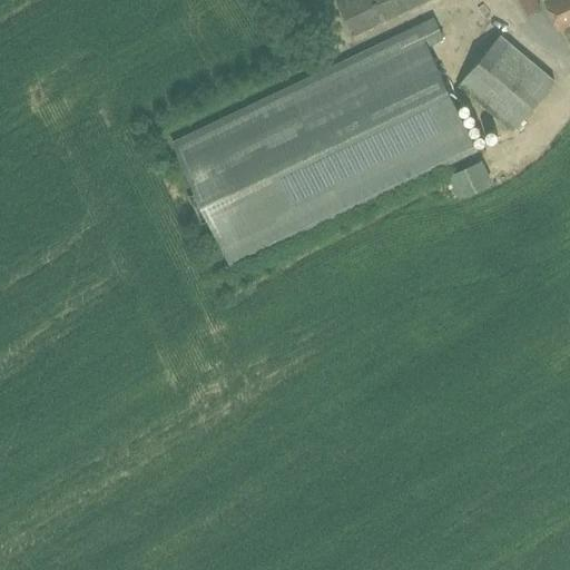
[(353,35),(428,0),(344,0),(338,3),(353,35)]
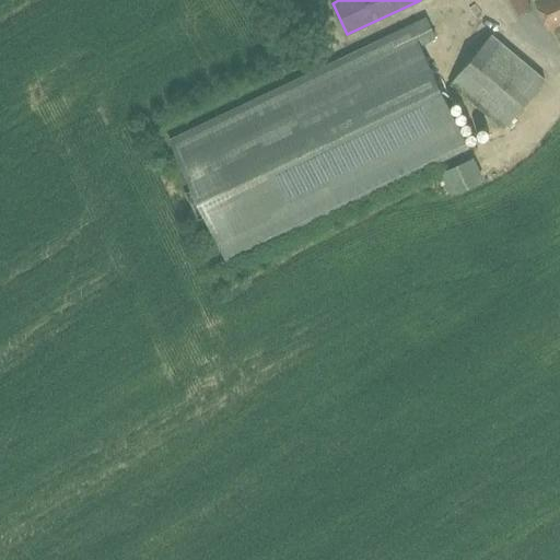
[(533,0),(515,0),(523,18),(537,12),(533,0)]
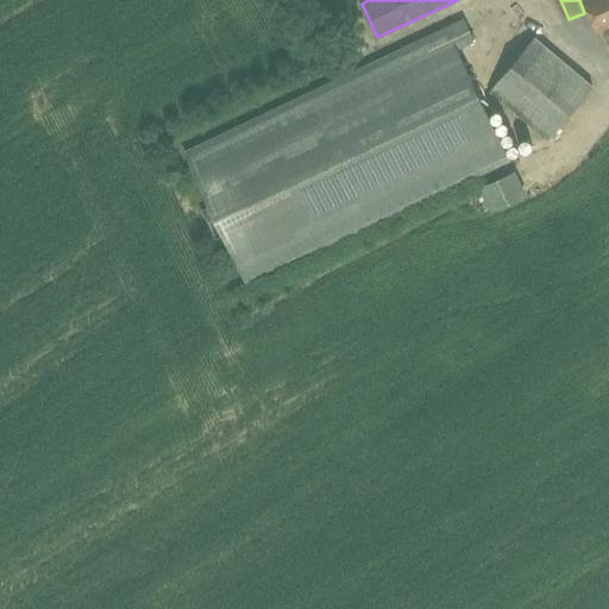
[(608,0),(588,0),(583,2),(597,31),(608,24),(608,0)]
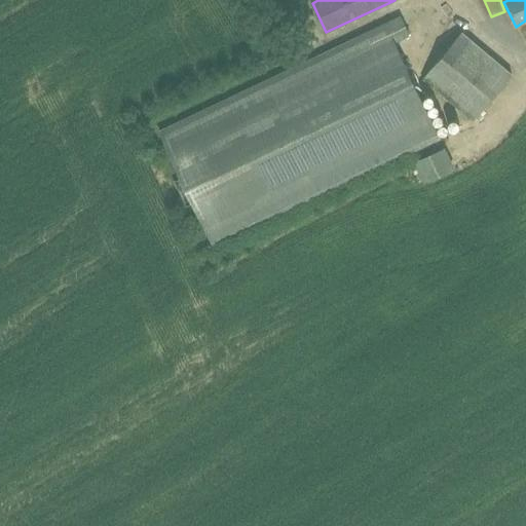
[(395,43),(409,36),(401,17),(159,130),(213,246),(439,140),(395,43)]
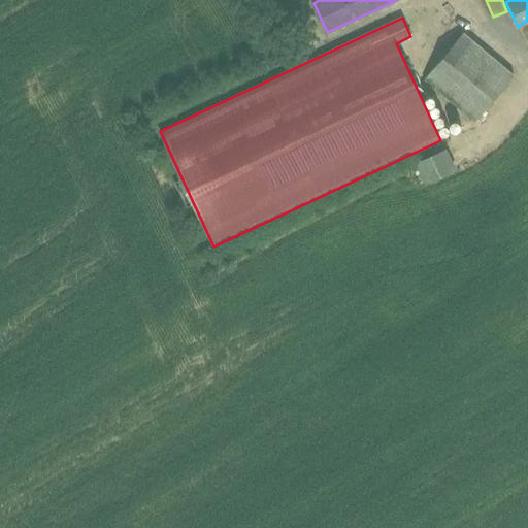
[(527,109),(494,38),(437,64),(482,158),(527,135),(527,109)]
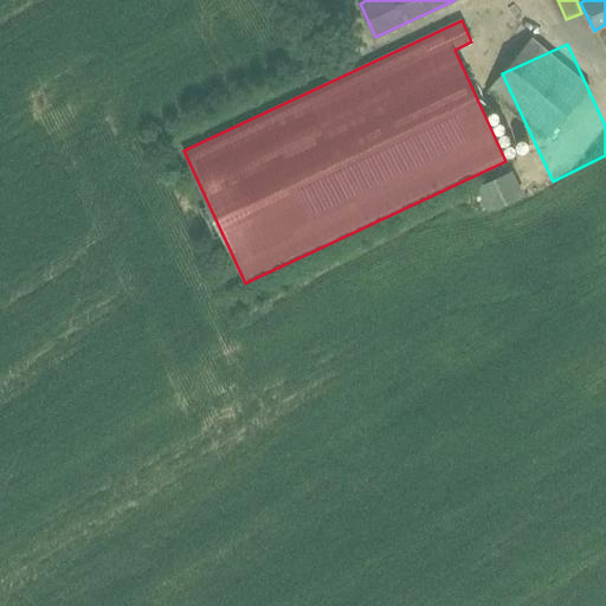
[(517,172),(483,188),(495,212),(529,195),(517,172)]
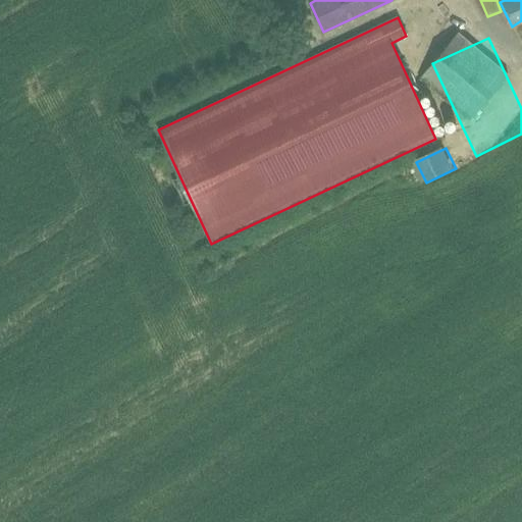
[(502,212),(508,226),(519,222),(514,208),(502,212)]
